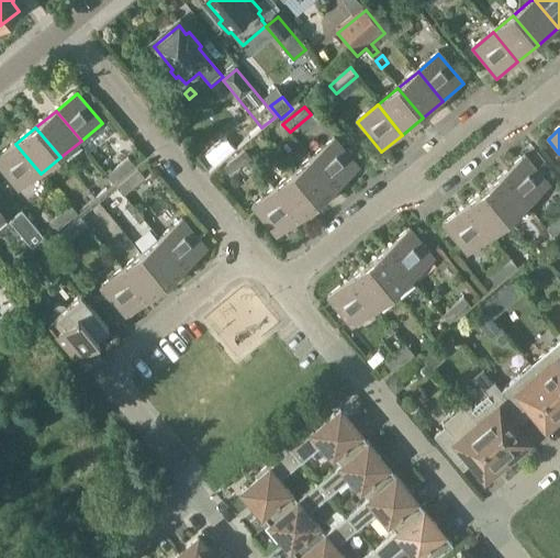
[(314,158),(339,188),(360,170),(335,141),(314,158)]
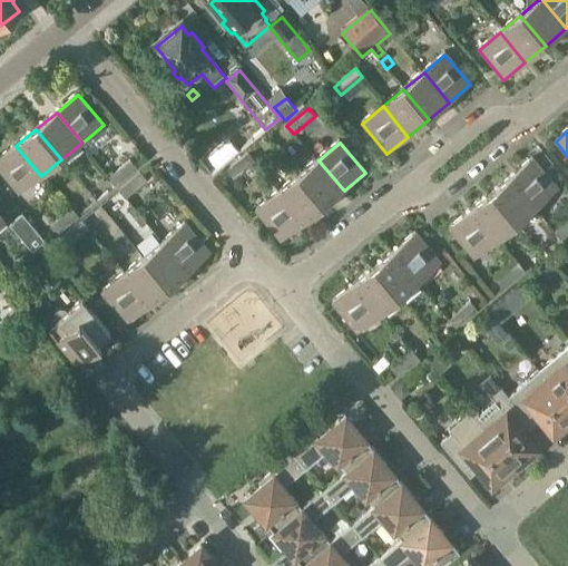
[(41,176),(16,146),(0,159),(0,171),(20,194),(41,176)]
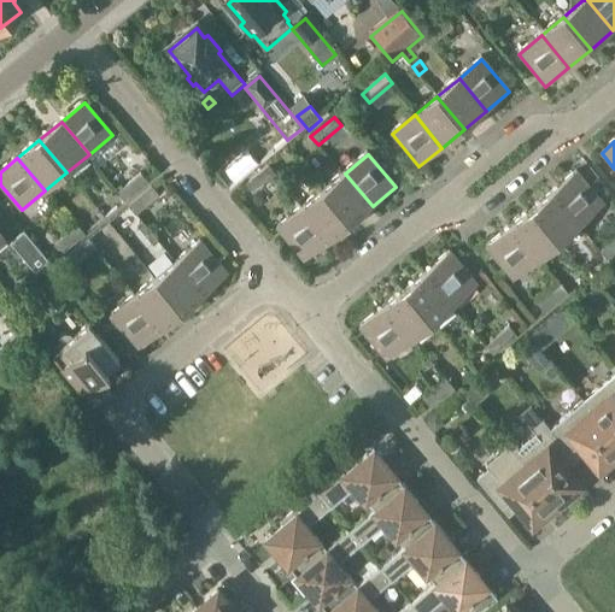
[(269,168),(246,187),(253,195),(276,176),(269,168)]
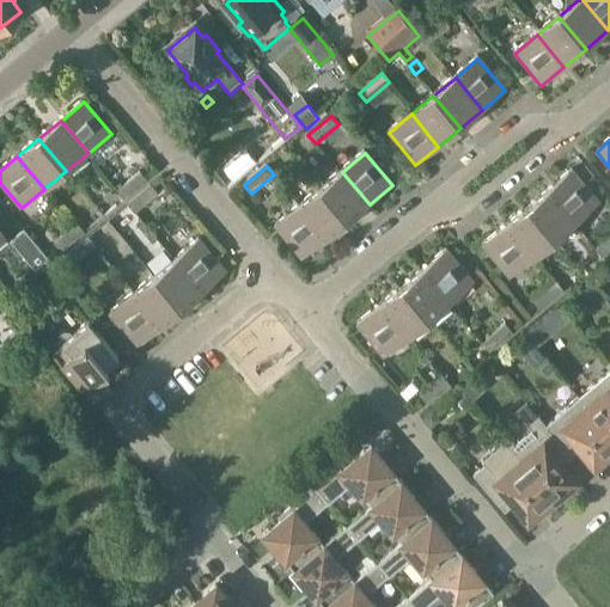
[(370,204),(342,172),(321,190),(347,222),(370,204)]
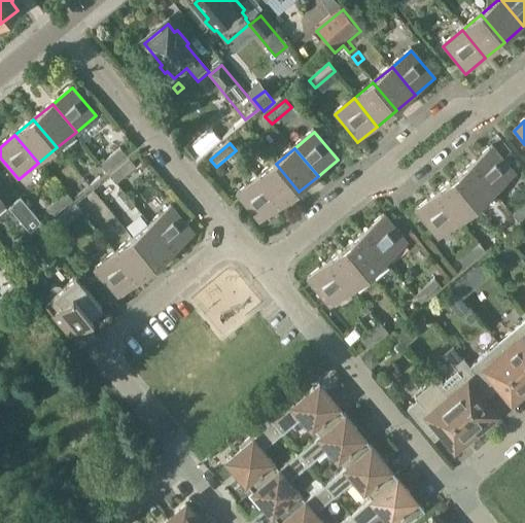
[(493,148),(474,164),(496,192),(516,176),(493,148)]
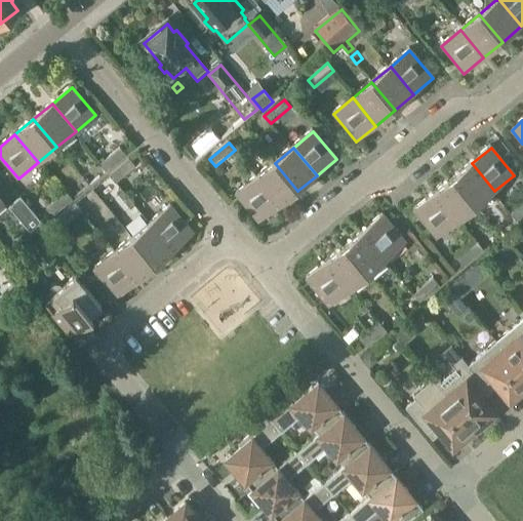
[(107,173),(126,157),(120,150),(101,166),(107,173)]
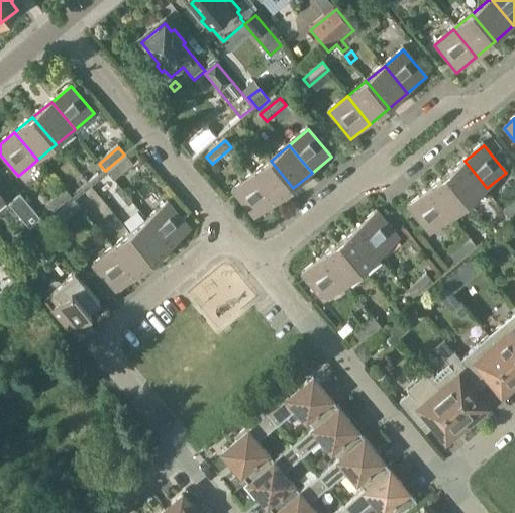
[(133,166),(128,159),(108,174),(114,182),(133,166)]
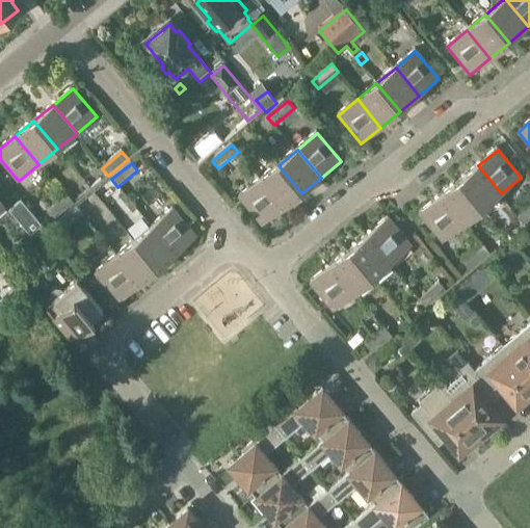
[(279,165),(259,181),(283,209),(301,193),(279,165)]
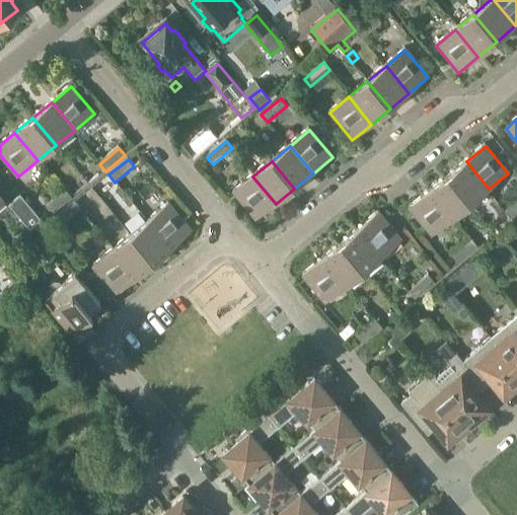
[(466,161),(447,177),(470,205),(489,189),(466,161)]
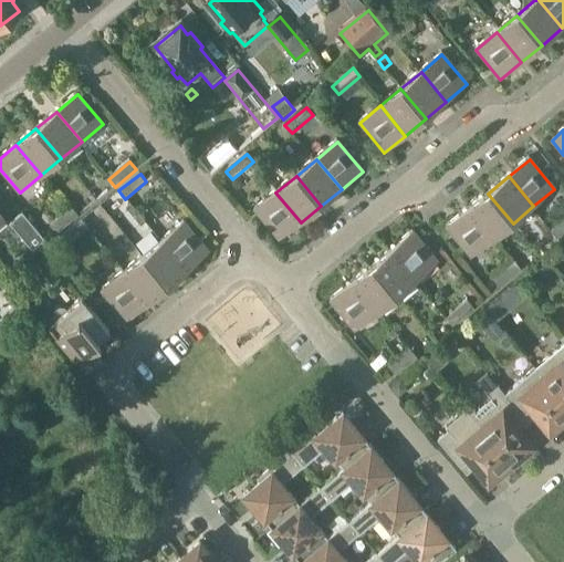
[(301,222),(275,193),(254,210),(280,240),(301,222)]
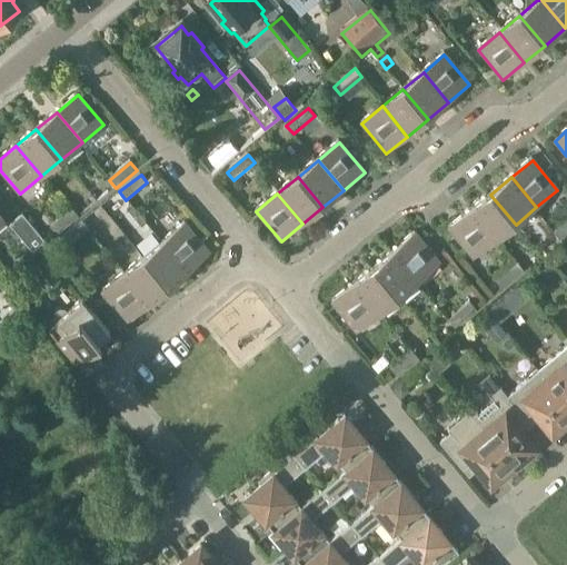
[(490,195),(470,211),(495,241),(516,225),(490,195)]
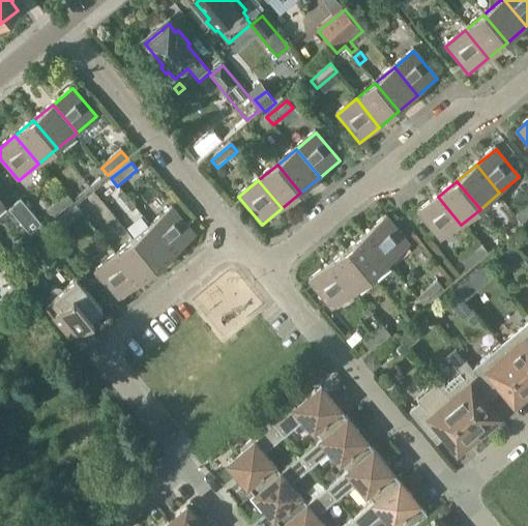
[(49,214),(55,222),(75,204),(68,197),(49,214)]
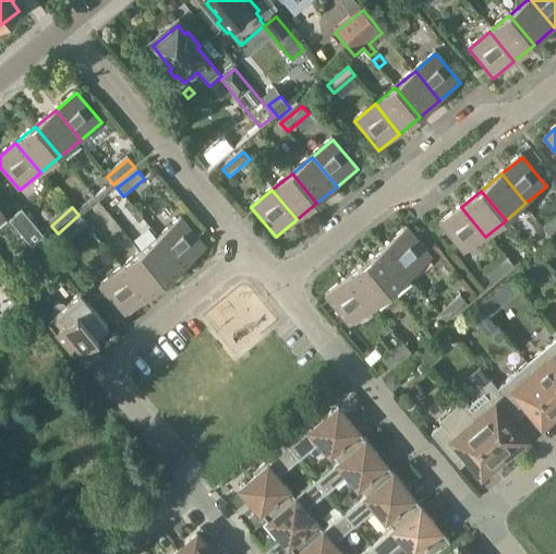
[(485,237),(461,207),(440,225),(466,254),(485,237)]
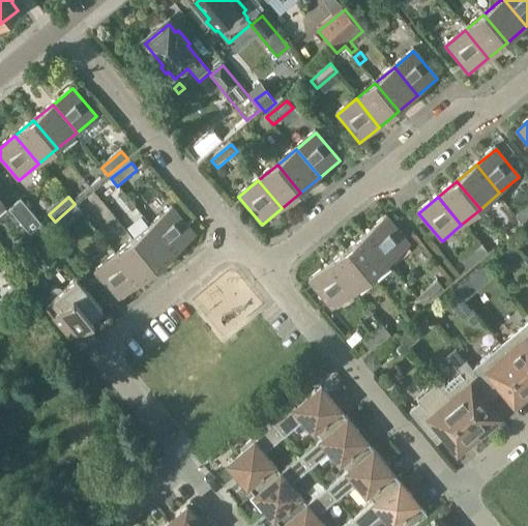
[(45,228),(44,228),(23,202),(11,212),(32,237),(45,228)]
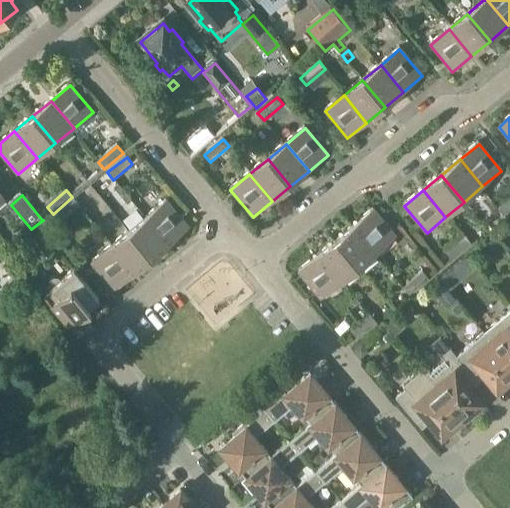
[(75,201),(56,218),(62,225),(81,208),(75,201)]
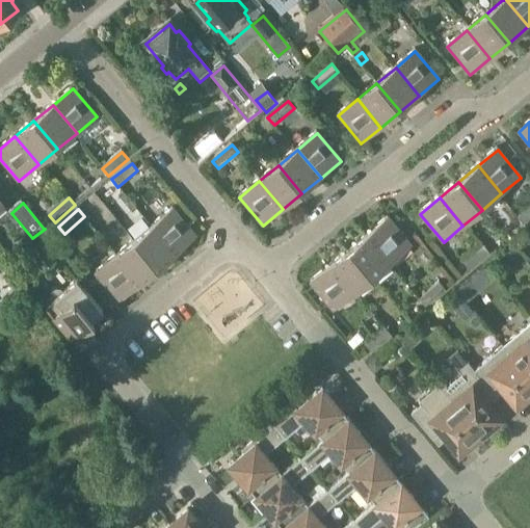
[(174,209),(154,226),(177,254),(196,237),(174,209)]
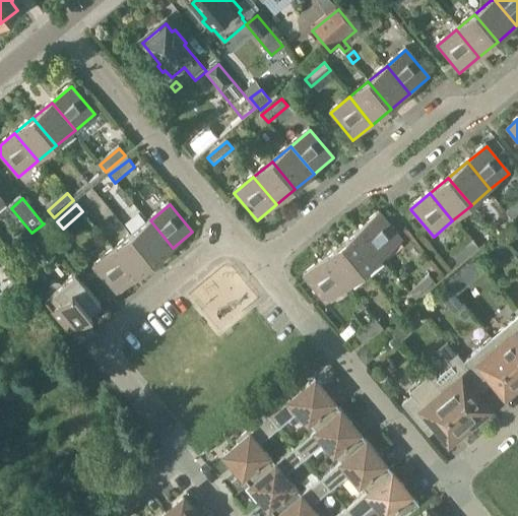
[(517,204),(507,213),(513,220),(517,216),(517,204)]
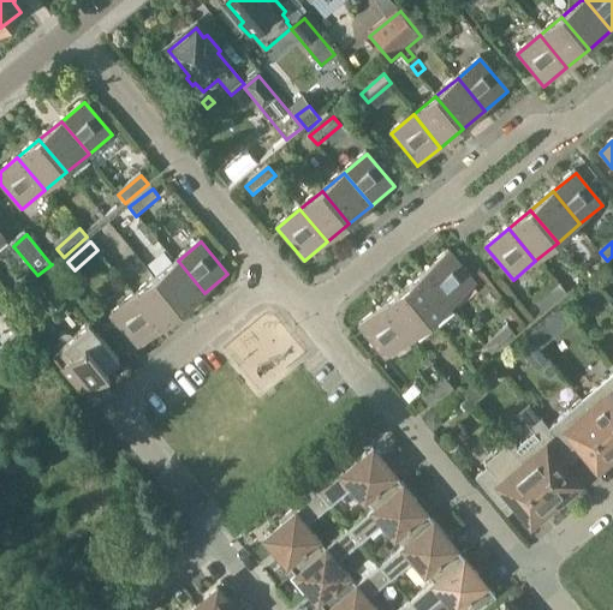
[(450,252),(427,271),(454,304),(477,285),(450,252)]
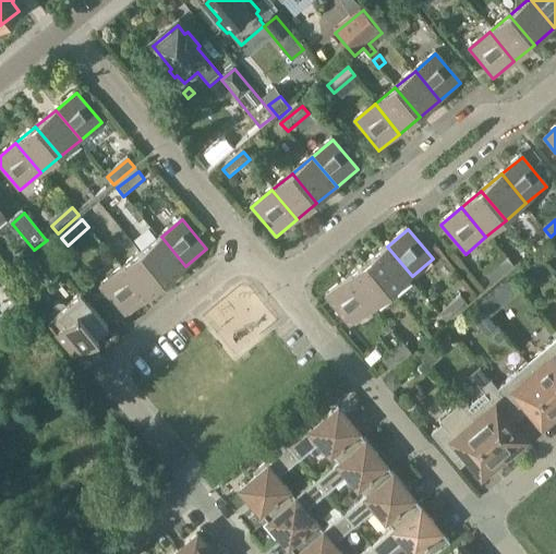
[(185,266),(161,237),(141,253),(166,282),(185,266)]
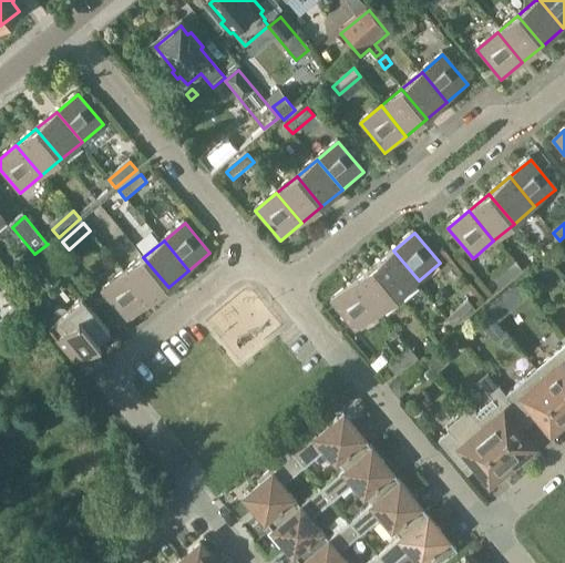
[(393,251),(373,267),(398,297),(419,280),(393,251)]
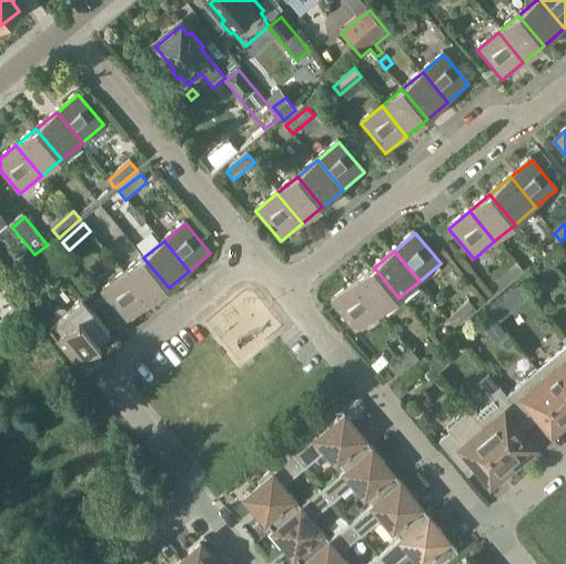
[(54,253),(42,263),(57,281),(69,270),(54,253)]
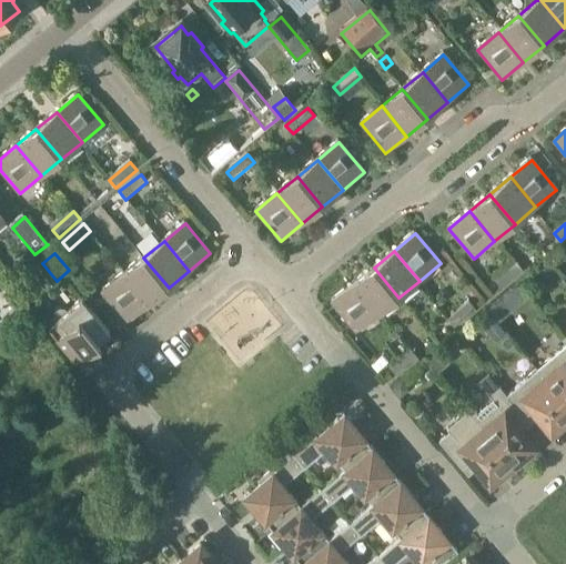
[(169,288),(143,258),(123,275),(148,305),(169,288)]
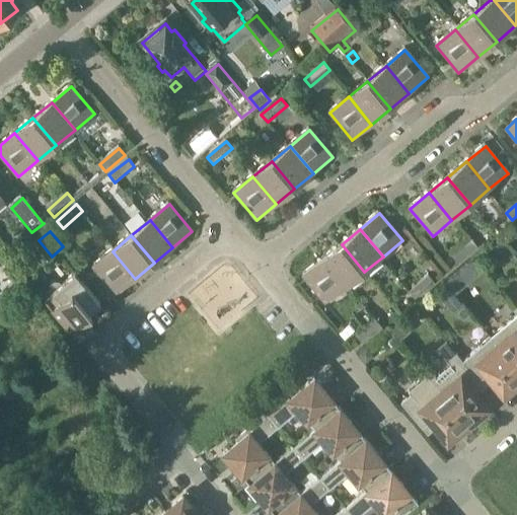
[(478,248),(472,241),(453,256),(459,265),(478,248)]
